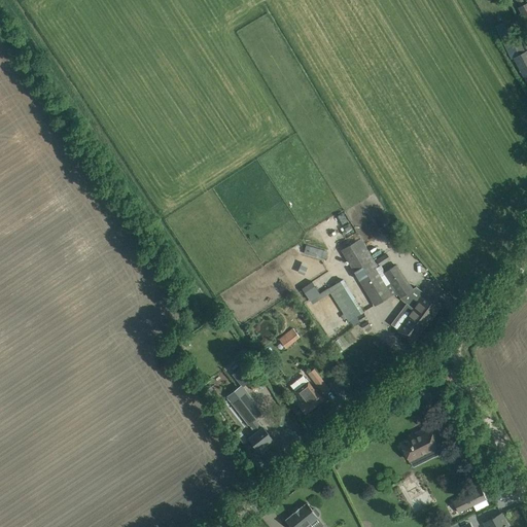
[(525,20),(526,18),(526,2),(518,6),(525,20)]
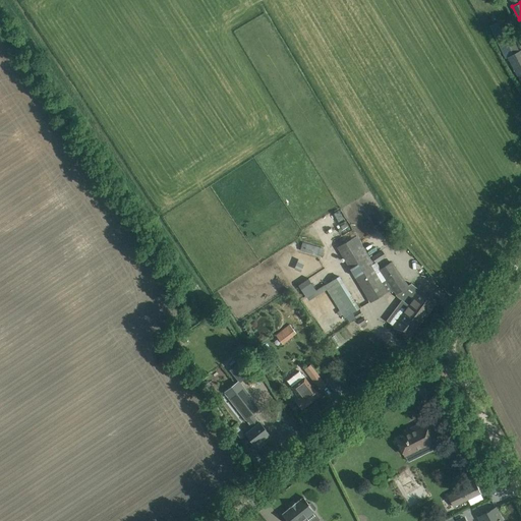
[(520,49),(507,57),(517,75),(520,72),(520,49)]
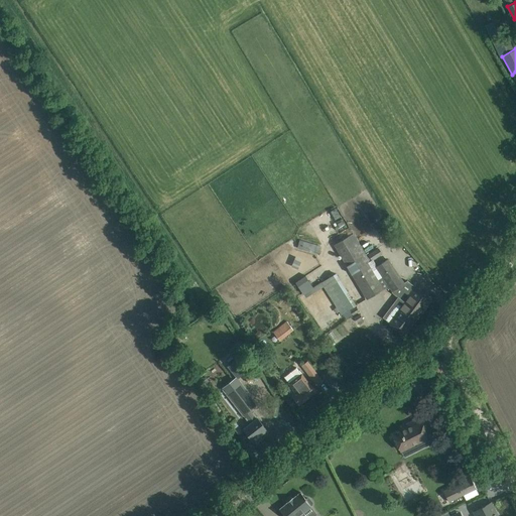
[(335,220),(331,213),(317,220),(320,226),(335,220)]
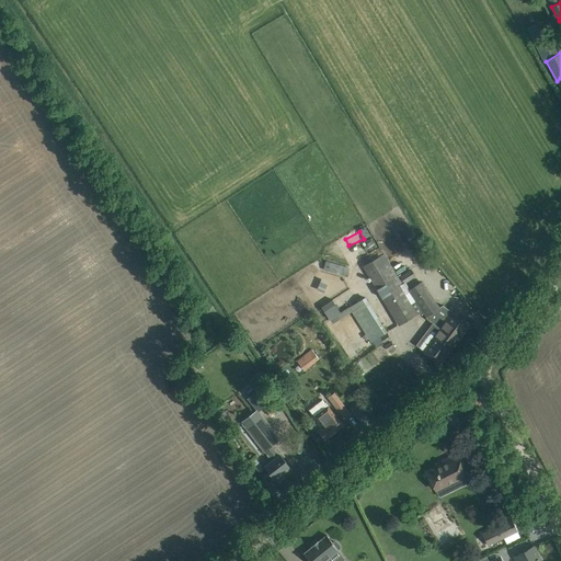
[(399,286),(402,284),(384,253),(362,266),(397,324),(415,315),(399,286)]
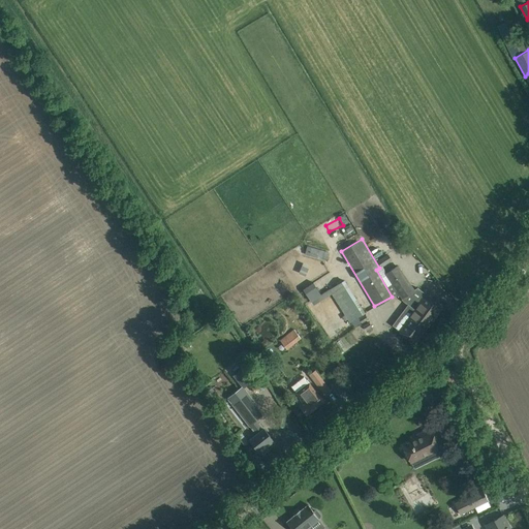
[(305,254),(317,258),(319,250),(307,246),(305,254)]
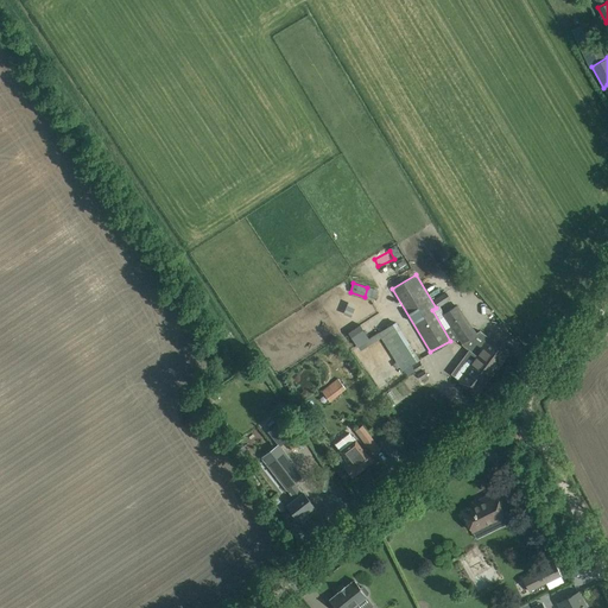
[(451,299),(445,292),(434,301),(438,308),(451,299)]
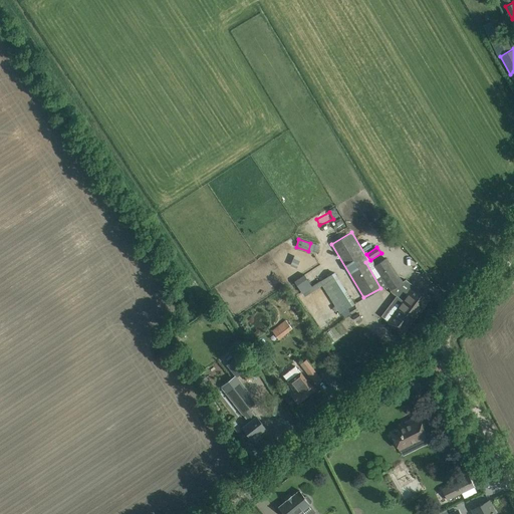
[(402,282),(386,258),(373,266),(389,289),(389,290),(402,282)]
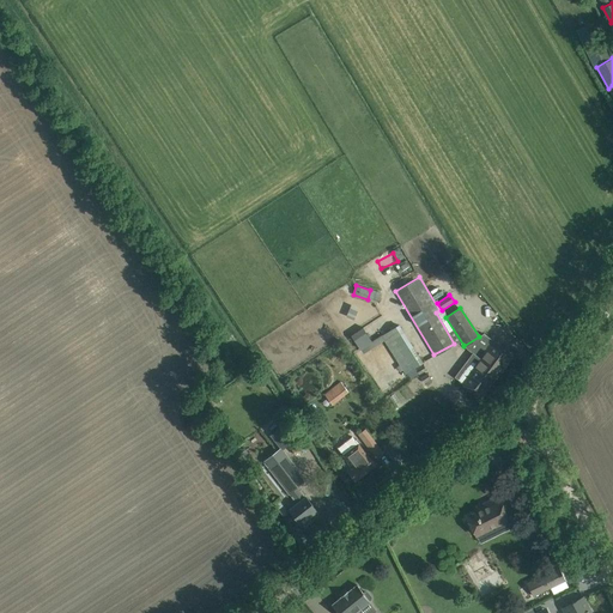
[(481,359),(498,372),(499,374),(513,356),(484,333),(479,337),(463,346),(472,353),(481,359)]
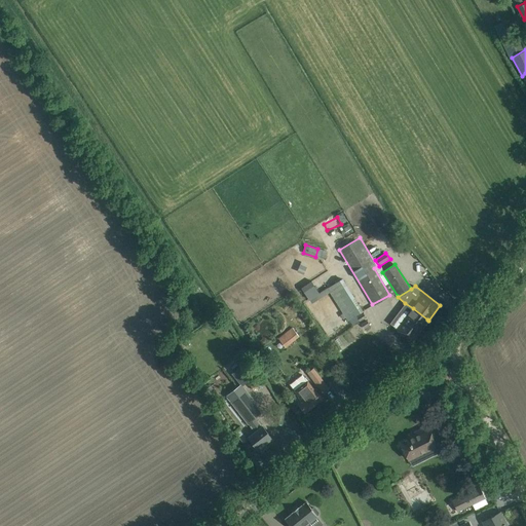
[(405,303),(389,324),(396,328),(395,328),(404,335),(412,341),(428,321),(427,320),(413,308),(405,303)]
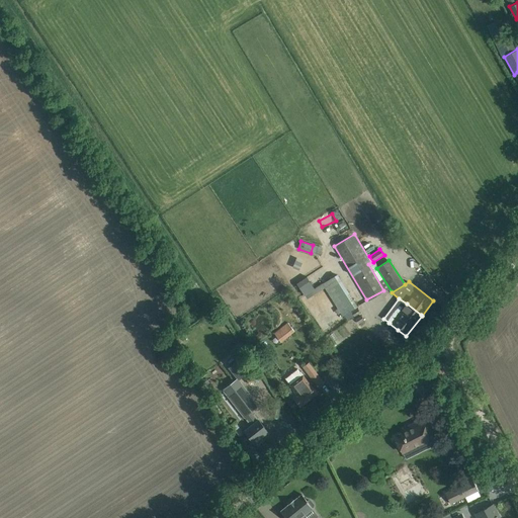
[(295,310),(300,317),(305,315),(299,307),(295,310)]
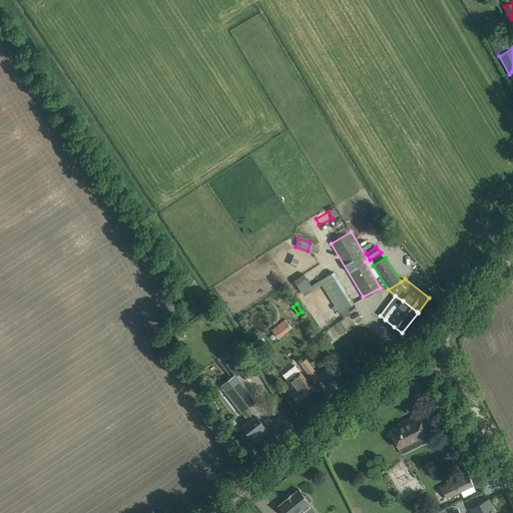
[(355,305),(350,307),(354,317),(358,316),(355,305)]
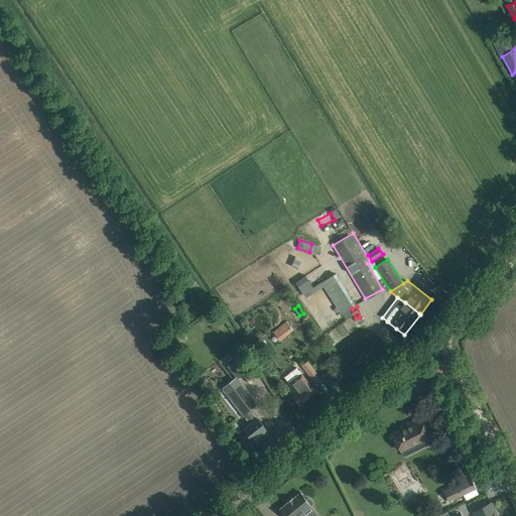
[(293,329),(287,319),(273,330),(280,339),(293,329)]
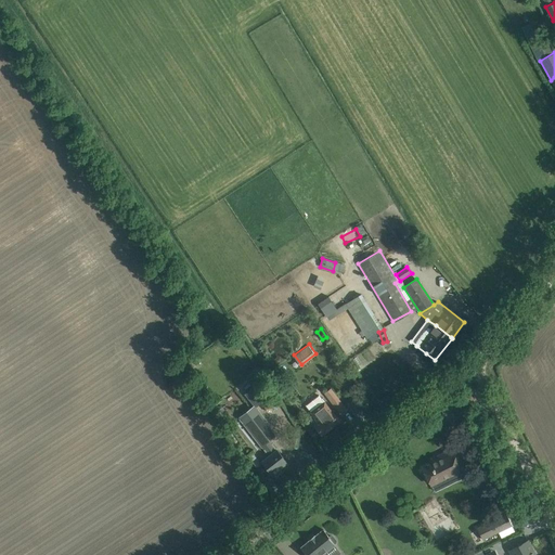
[(257,372),(252,376),(256,383),(261,378),(257,372)]
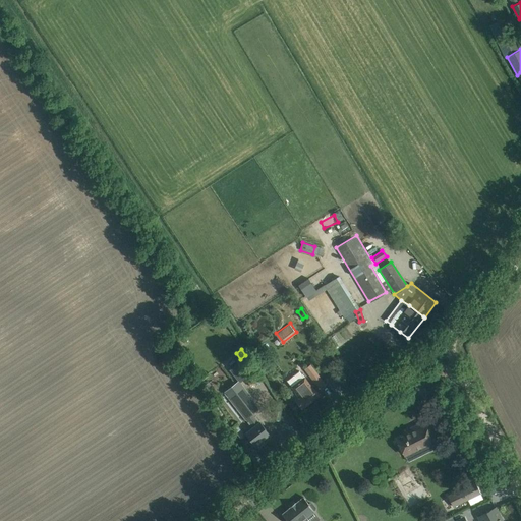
[(230,369),(240,382),(251,372),(242,360),(230,369)]
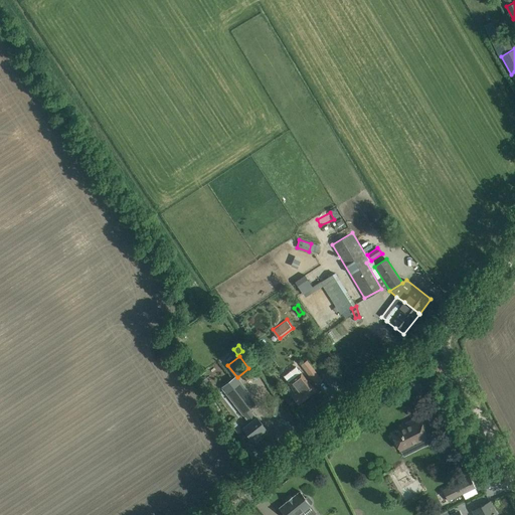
[(296,367),(284,376),(289,382),(295,390),(297,392),(293,395),(298,403),(315,390),(309,382),(301,373),(296,367)]
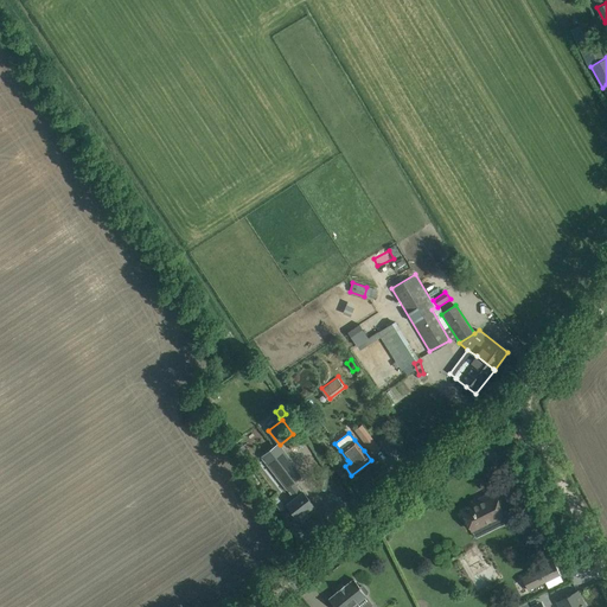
[(376,442),(369,433),(362,438),(370,447),(376,442)]
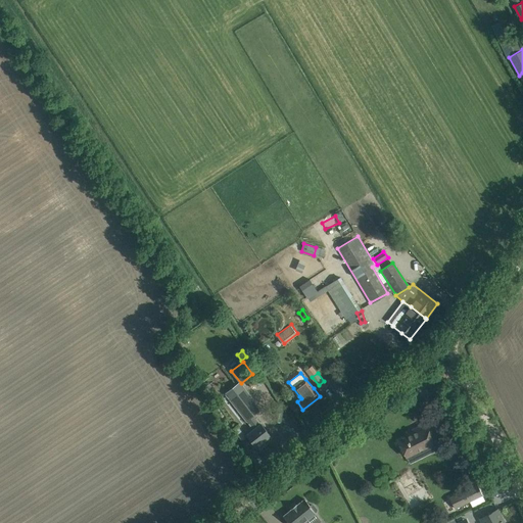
[(254,428),(246,434),(255,446),(270,435),(254,415),(262,410),(244,388),(231,398),(246,420),(247,419),(254,428)]
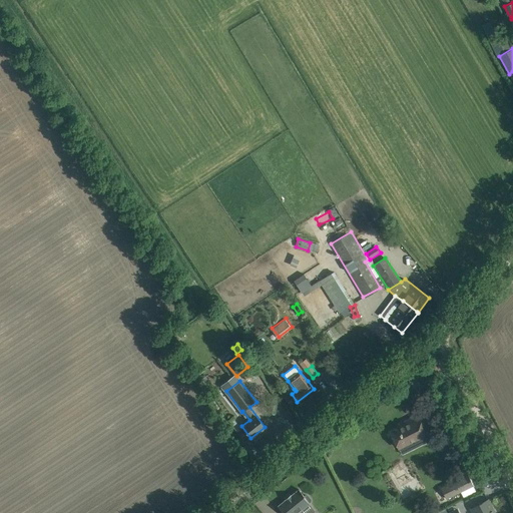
[(392,435),(390,436),(395,447),(397,445),(398,448),(399,447),(426,434),(417,416),(403,423),(404,426),(391,433),(392,435)]
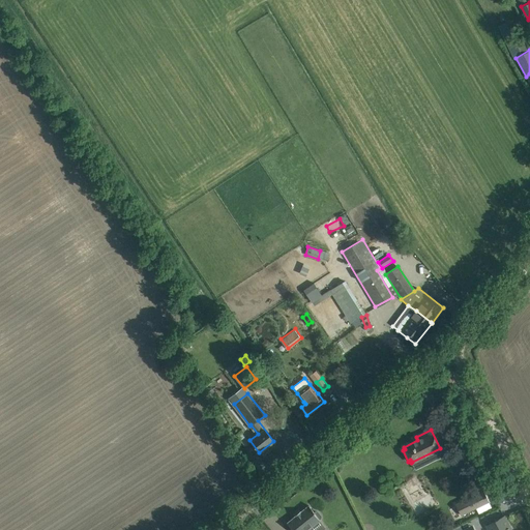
[(483,491),(455,504),(461,516),(489,501),(483,491)]
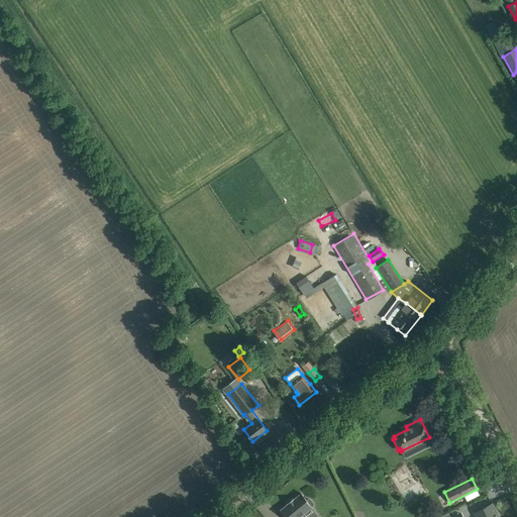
[(288,504),(280,510),(285,516),(299,516),(311,508),(312,507),(311,506),(312,505),(313,503),(310,500),(308,499),(307,500),(301,493),(293,500),(293,499),(287,503),(288,504)]
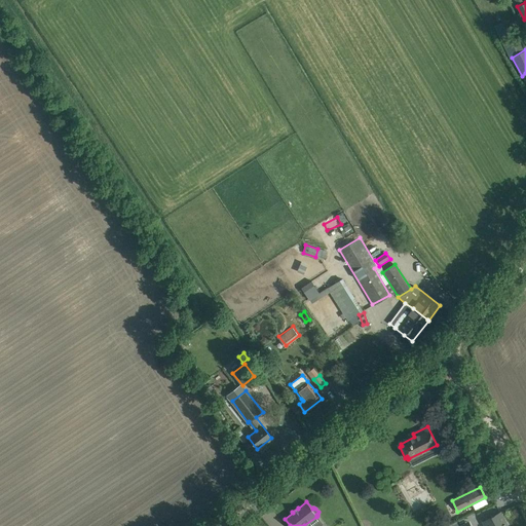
[(496,503),(478,513),(481,518),(485,516),(486,519),(500,512),(496,503)]
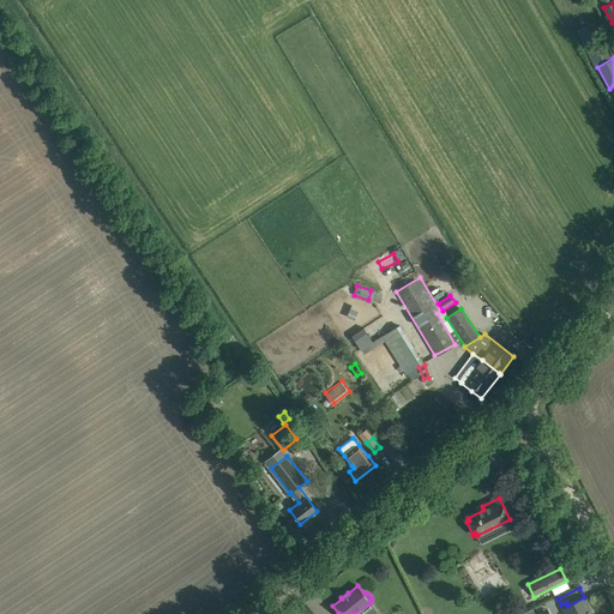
[(313,613),(325,613),(327,613),(319,595),(307,600),(313,613)]
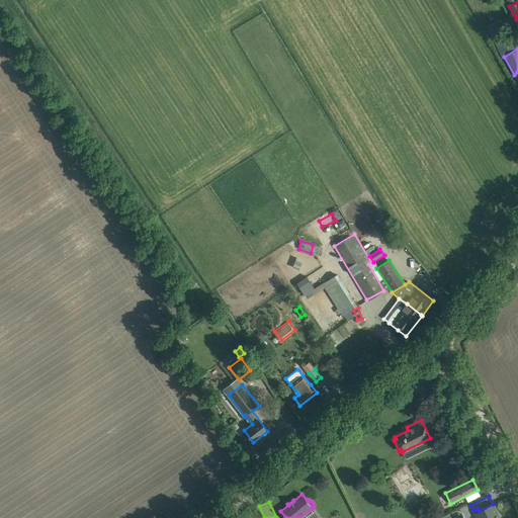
[(499,517),(493,505),(476,514),(478,517),(499,517)]
